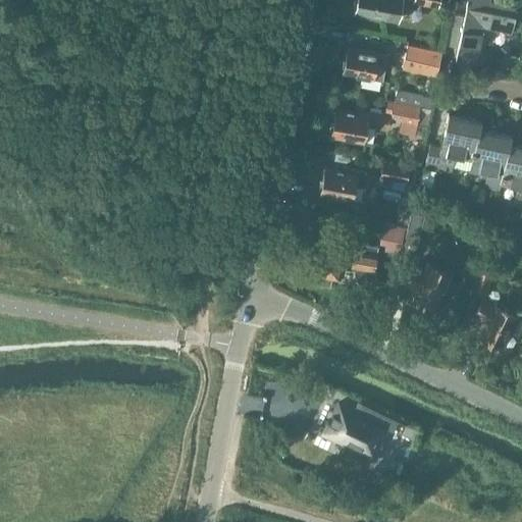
[(355,10),(355,13),(398,21),(401,2),(412,4),(412,0),(353,0),(352,7),(355,10)]
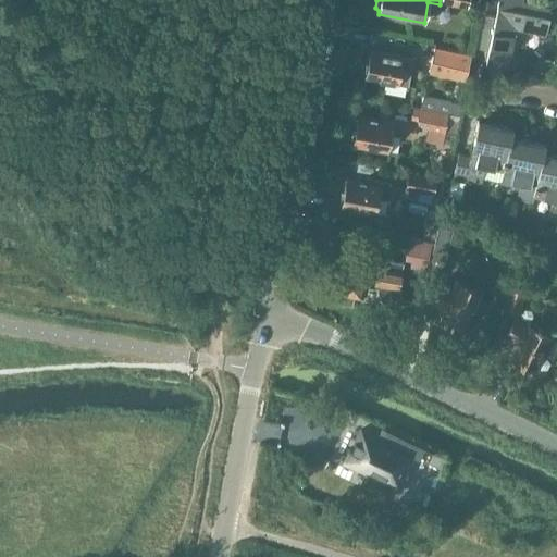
[(515,0),(498,0),(495,19),(483,15),(477,48),(489,50),(486,62),(509,67),(517,29),(545,36),(552,9),(523,2),(515,0)]
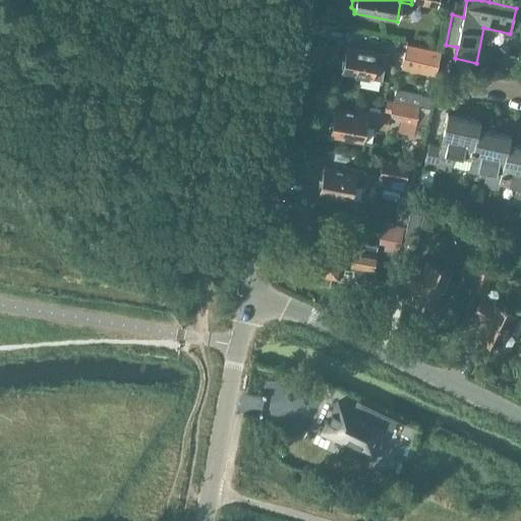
[(407,45),(402,69),(436,77),(442,53),(407,45)]
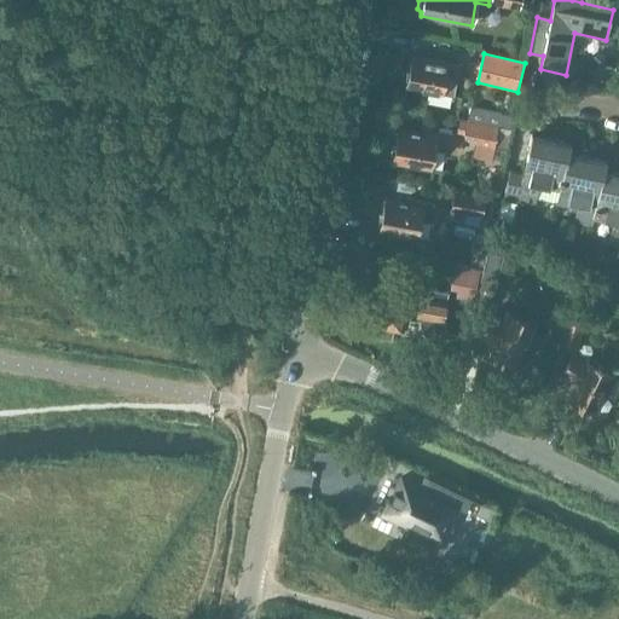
[(408,87),(453,96),(461,67),(412,57),(410,70),(406,71),(405,80),(408,82),(408,84),(408,87)]
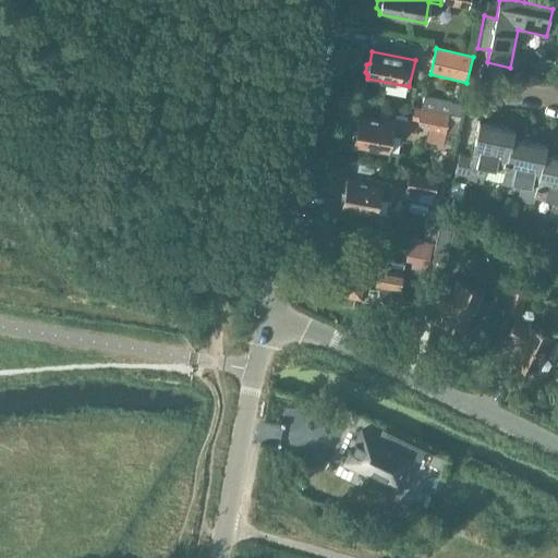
[(425,97),(422,109),(450,116),(461,117),(463,105),(425,97)]
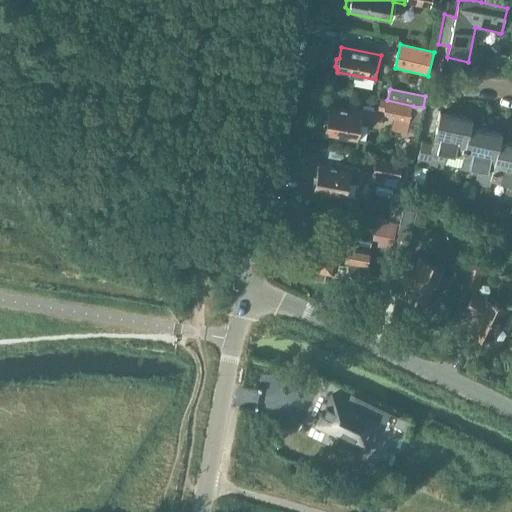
[(413,106),(387,100),(379,99),(377,112),(347,106),(346,110),(330,107),(328,117),(327,116),(324,118),(322,125),(325,128),(326,128),(325,133),(356,139),(359,123),(376,126),(376,124),(381,124),(383,118),(409,123),(413,106)]
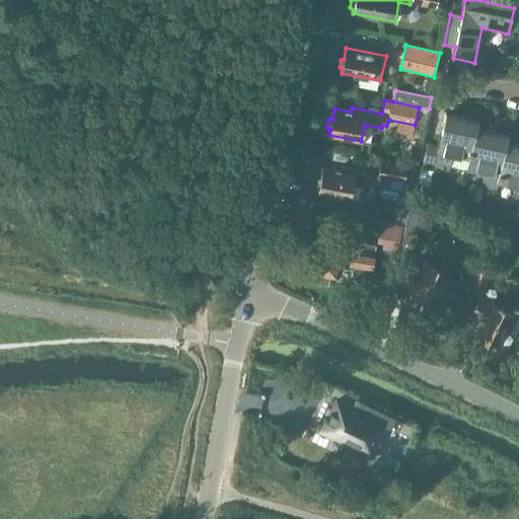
[(452,156),(468,160),(475,128),(476,128),(478,120),(445,113),(438,147),(427,144),(423,165),(449,172),(452,156)]
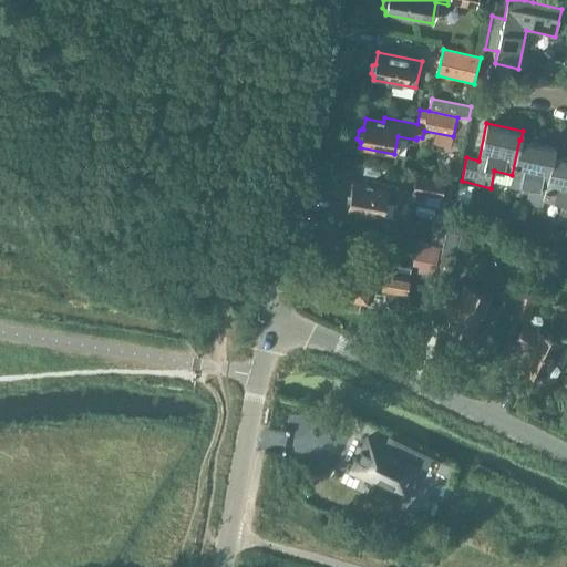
[(544,200),(554,156),(555,147),(521,140),(519,140),(512,175),(509,183),(529,187),(525,205),(543,208),(544,200)]
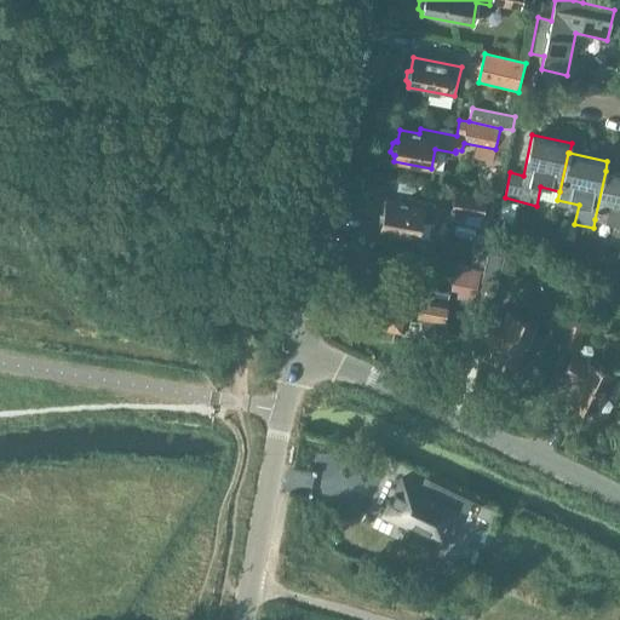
[(619,173),(606,171),(595,219),(614,223),(610,241),(619,244),(619,173)]
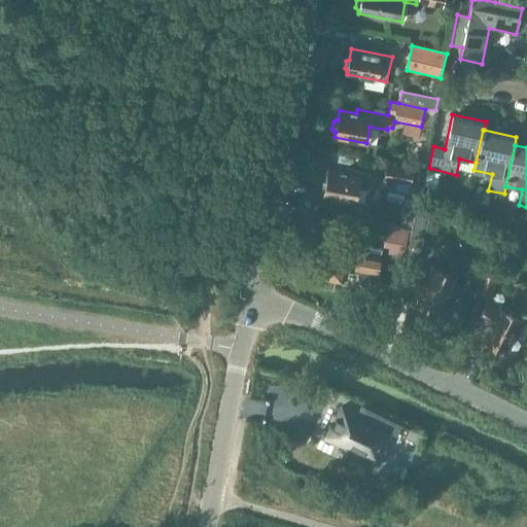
[(418,192),(422,171),(386,165),(383,180),(383,185),(396,188),(397,182),(408,184),(407,190),(418,192)]
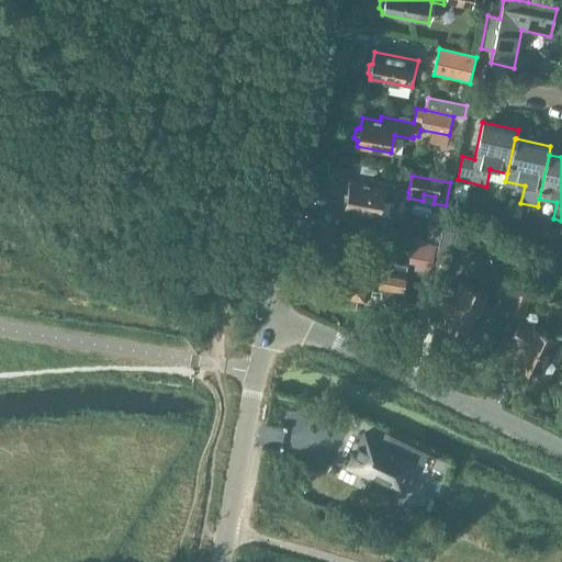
[(369,180),(369,184),(350,180),(348,194),(346,195),(344,204),(346,208),(345,210),(375,215),(372,234),(391,237),(394,218),(379,215),(382,200),(390,202),(393,184),(369,180)]
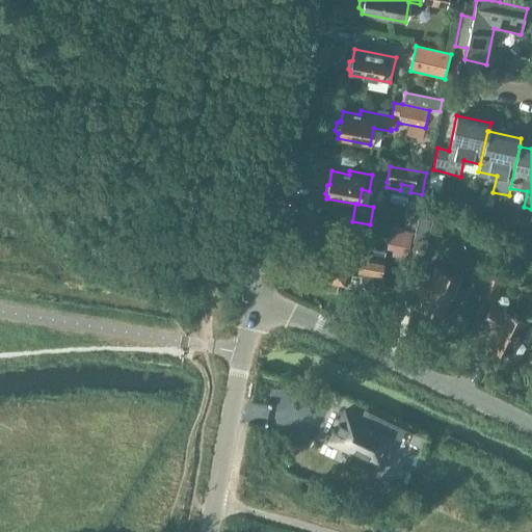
[(422,203),(408,261),(422,264),(436,206),(422,203)]
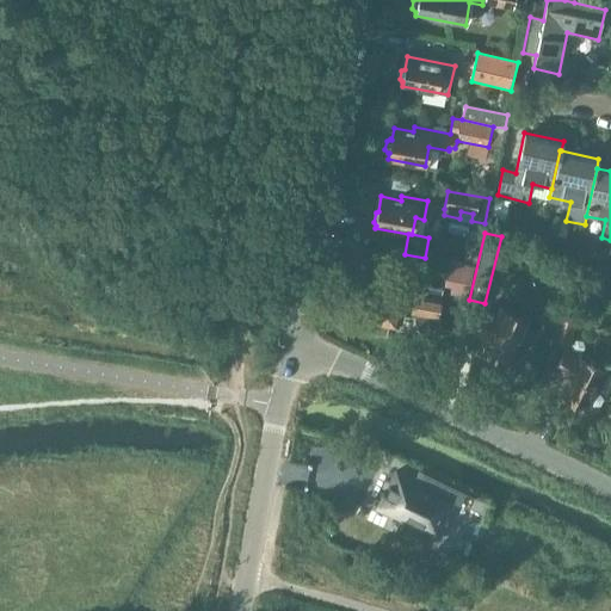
[(394,267),(408,269),(408,255),(395,254),(394,267)]
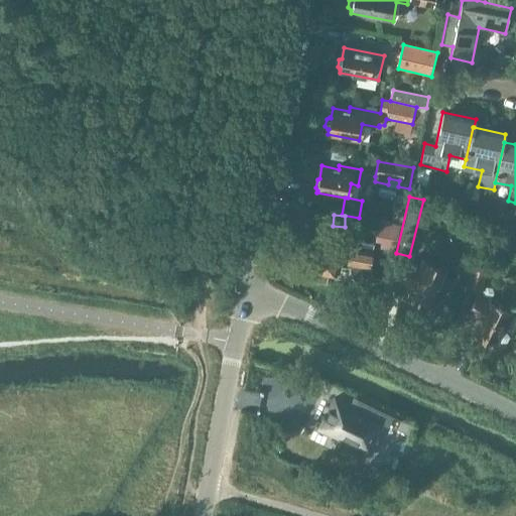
[(381,242),(379,252),(391,255),(397,226),(381,223),(377,242),(381,242)]
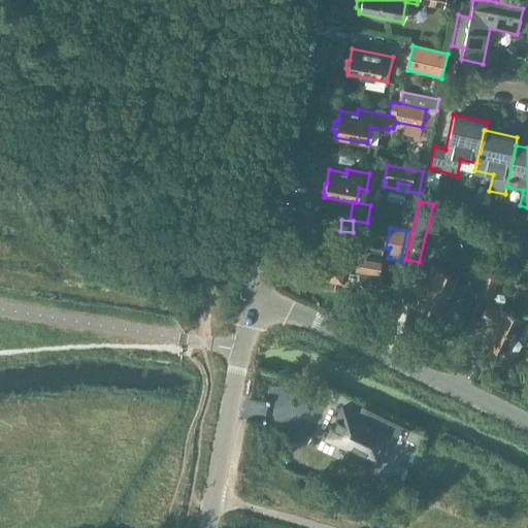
[(384,256),(372,254),(373,248),(349,243),(348,248),(316,242),(312,258),(317,259),(314,276),(320,277),(318,288),(334,291),(335,279),(342,281),(344,269),(361,271),(361,276),(363,281),(366,285),(371,286),(382,288),(385,264),(382,263),(384,256)]
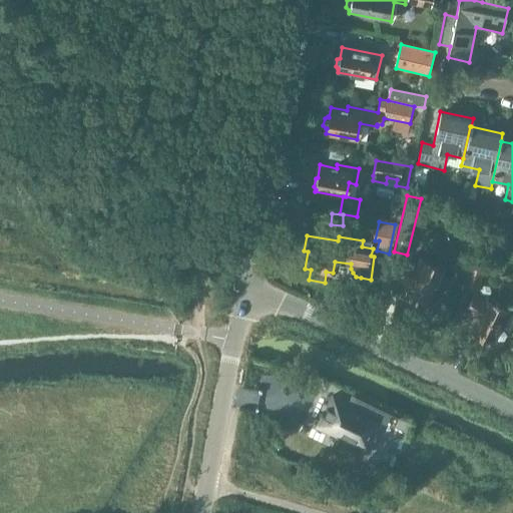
[(459,286),(477,291),(482,273),(485,274),(490,255),(468,249),(459,286)]
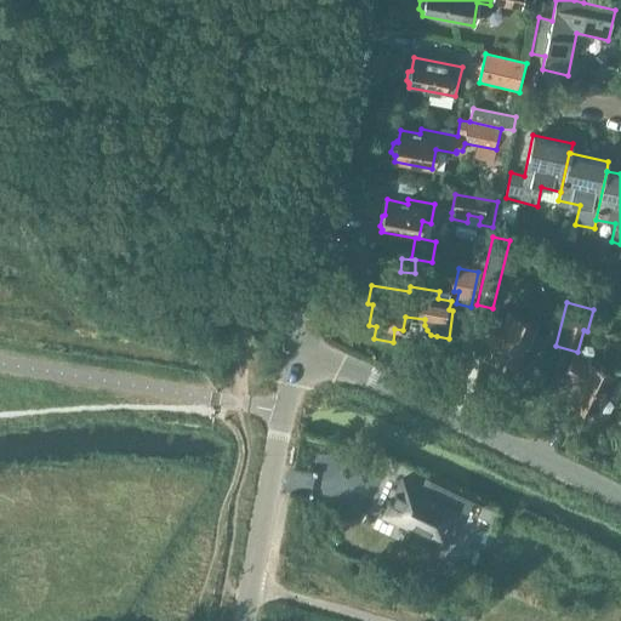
[(507,309),(501,322),(493,318),(478,347),(489,353),(486,359),(513,372),(537,325),(507,309)]
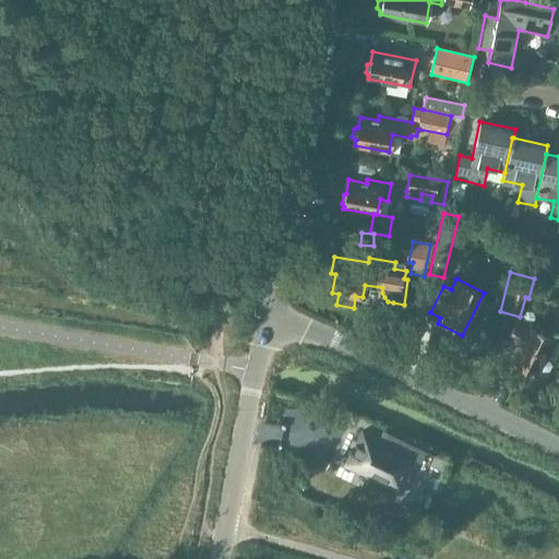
[(558,349),(558,340),(518,319),(508,339),(519,344),(511,359),(536,372),(545,354),(555,359),(558,349)]
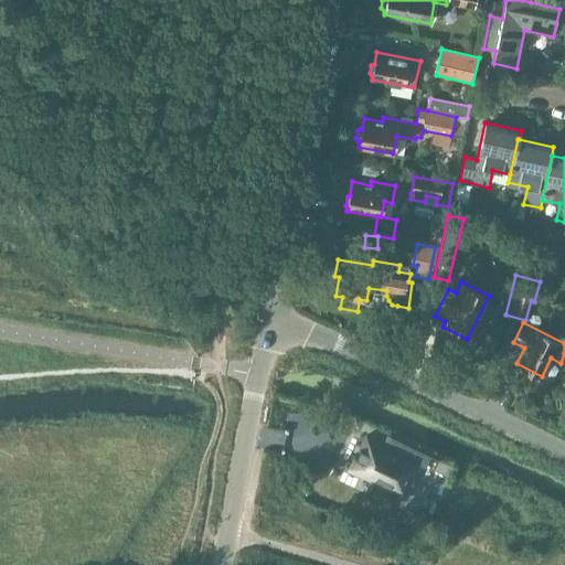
[(362,470),(403,490),(418,459),(428,464),(433,466),(437,458),(390,435),(385,444),(377,439),(369,435),(354,466),(362,470)]
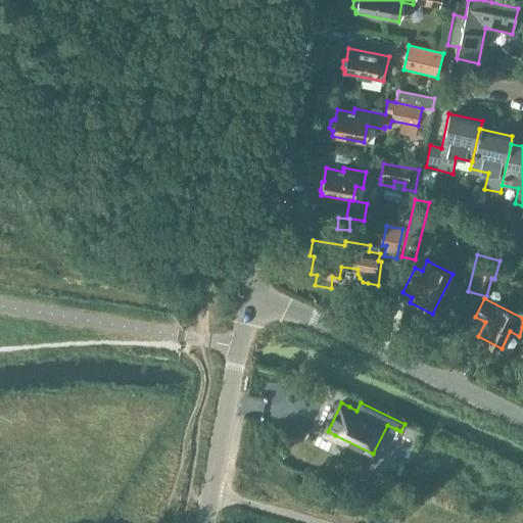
[(413,440),(415,434),(417,430),(407,425),(406,427),(401,434),(413,440)]
